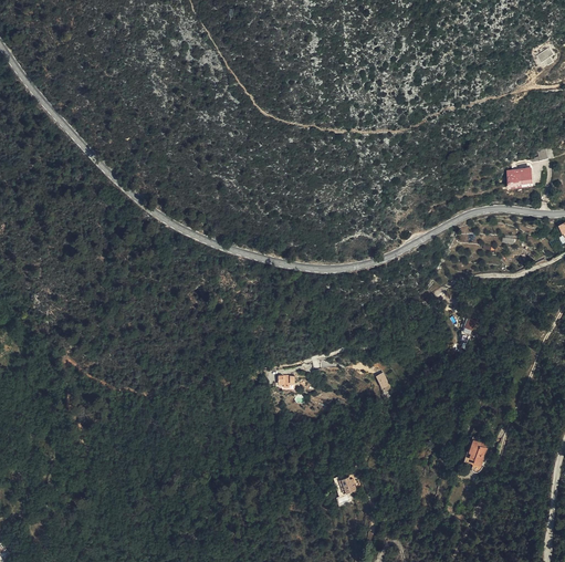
[(552,158),(551,148),(537,149),(539,155),(535,156),(536,159),(552,158)]
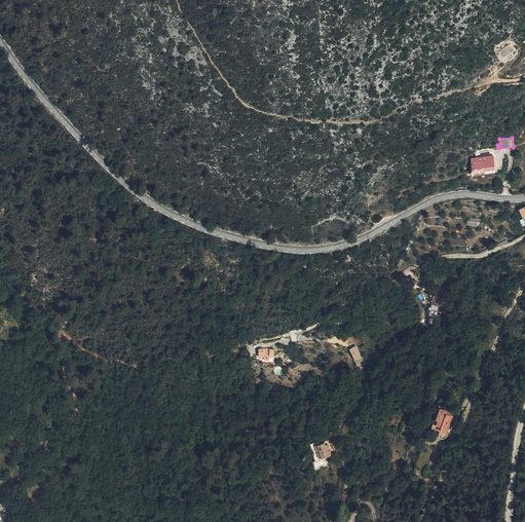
[(479,156),(472,157),(473,170),(480,169),(488,168),(493,166),(493,154),(479,156)]
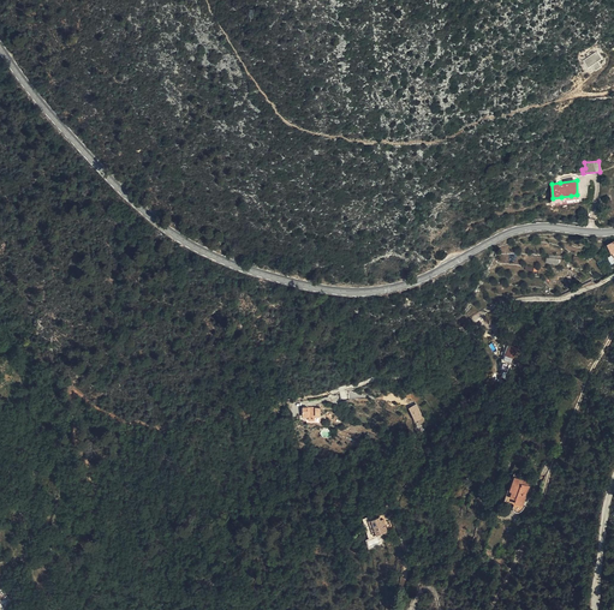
[(519,341),(511,339),(506,353),(516,357),(519,341)]
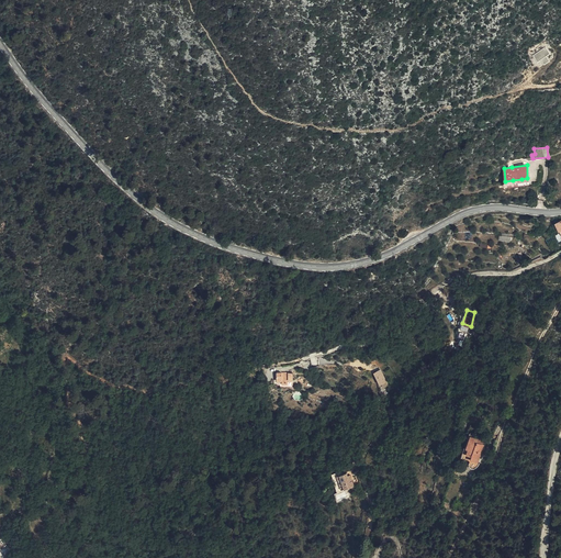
[(295,371),(295,368),(279,367),(279,377),(283,377),(283,381),(291,381),(291,377),(296,377),(295,371)]
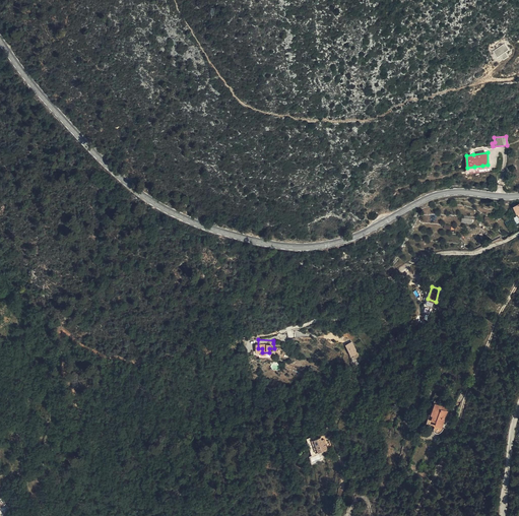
[(353,342),(349,344),(353,355),(358,352),(353,342)]
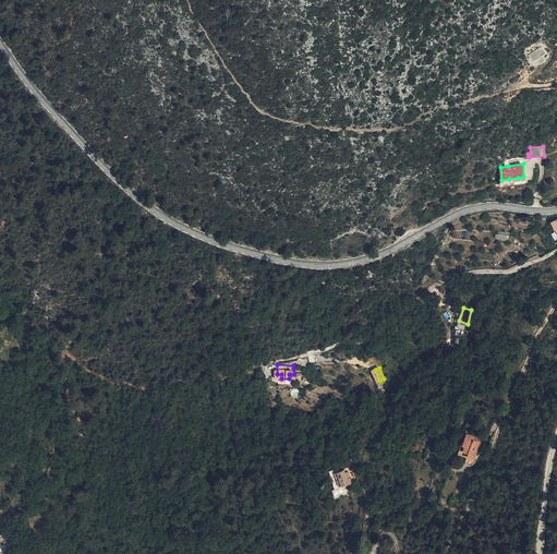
[(390,407),(387,400),(380,402),(383,409),(390,407)]
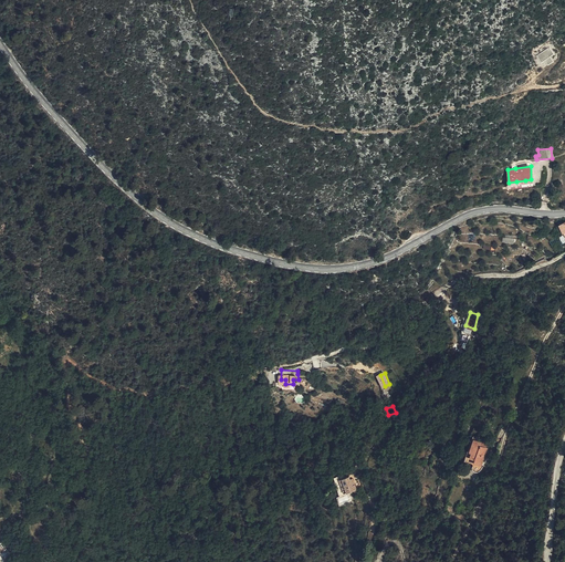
[(478,457),(478,454),(470,453),(467,469),(473,470),(473,478),(473,481),(473,484),(474,485),(477,486),(479,486),(480,486),(482,484),(483,482),(484,478),(481,477),(484,458),(483,458),(478,457)]
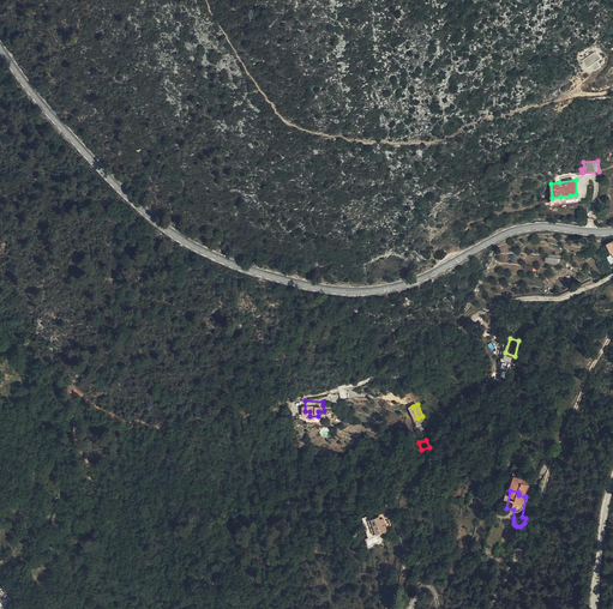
[(366,532),(361,535),(358,535),(356,536),(361,552),(376,547),(373,541),(370,542),(368,536),(366,532)]
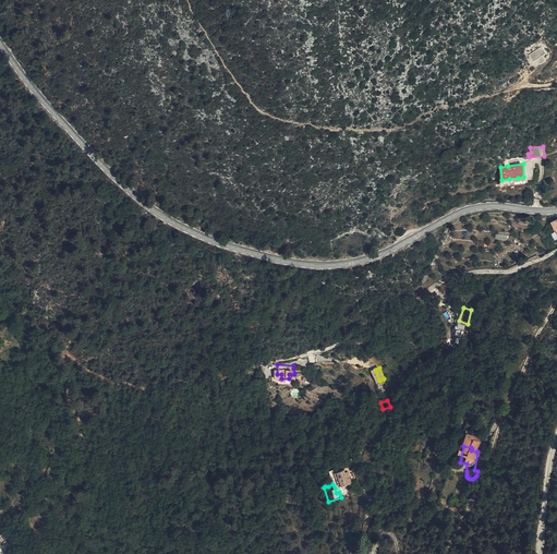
[(0,553),(12,541),(7,536),(3,540),(0,542),(0,553)]
